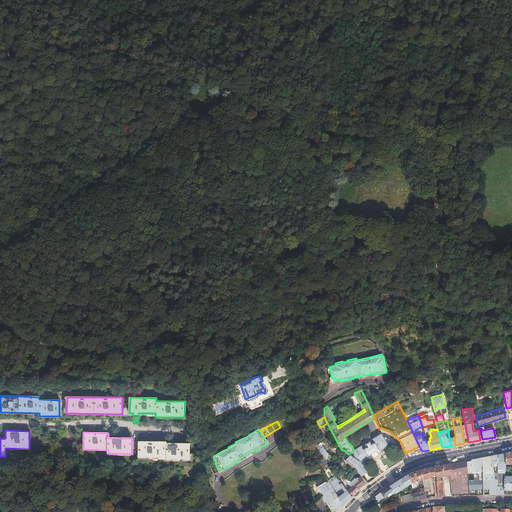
[(354,450),(348,454),(360,462),(368,457),(367,456),(378,449),(379,451),(388,445),(391,443),(388,438),(387,439),(385,436),(383,437),(380,433),(354,450)]
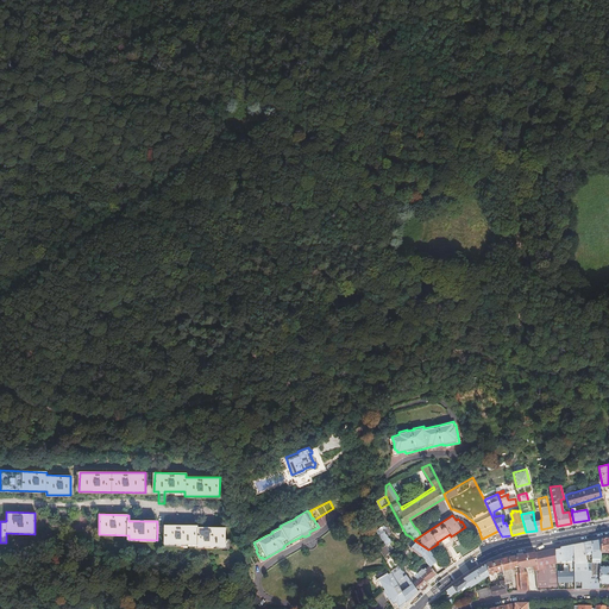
[(165,525),(165,544),(198,545),(198,546),(225,547),(226,529),(199,527),(199,526),(165,525)]
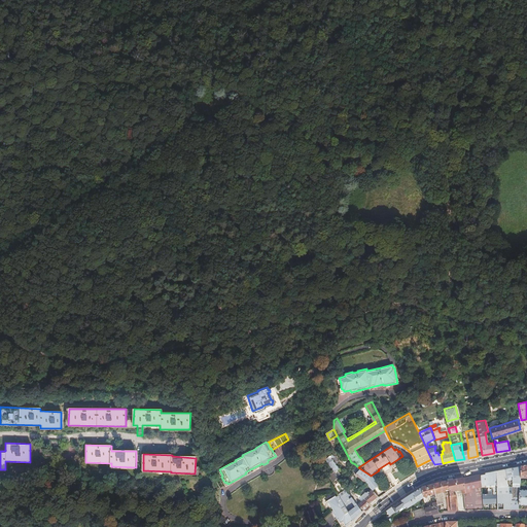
[(335,457),(332,454),(325,459),(334,471),(339,479),(340,478),(339,476),(341,475),(338,469),(339,468),(337,465),(335,462),(332,458),(335,457)]
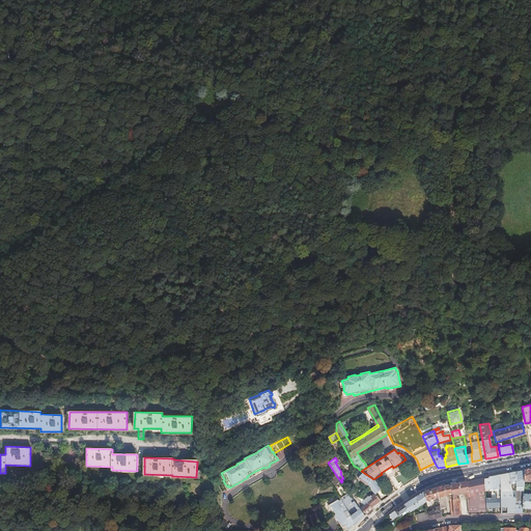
[(361,471),(358,468),(354,473),(358,475),(357,476),(366,483),(373,479),(361,471)]
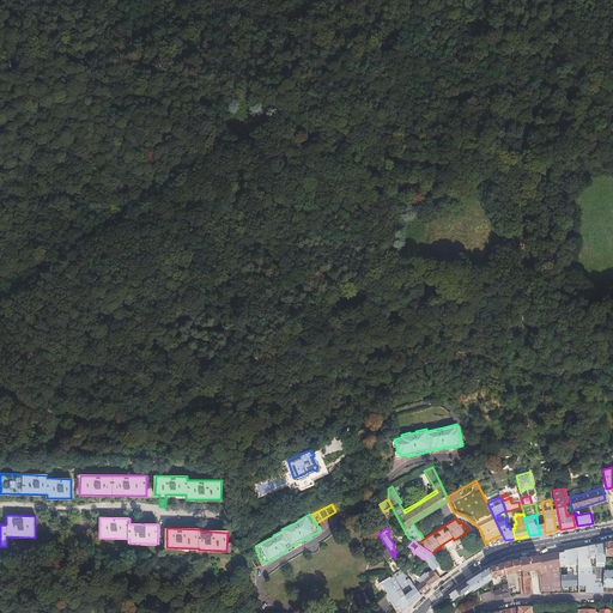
[(466,562),(483,551),(480,545),(474,550),(468,541),(459,547),(460,550),(455,552),(460,559),(462,557),(466,562)]
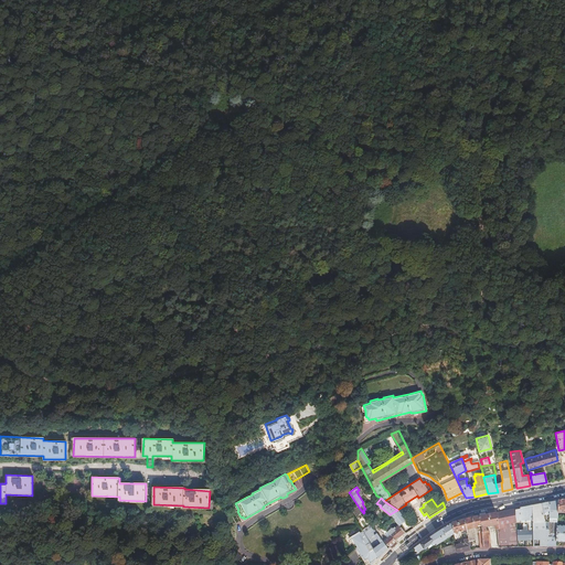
[(558,499),(550,501),(548,521),(557,521),(557,512),(558,499)]
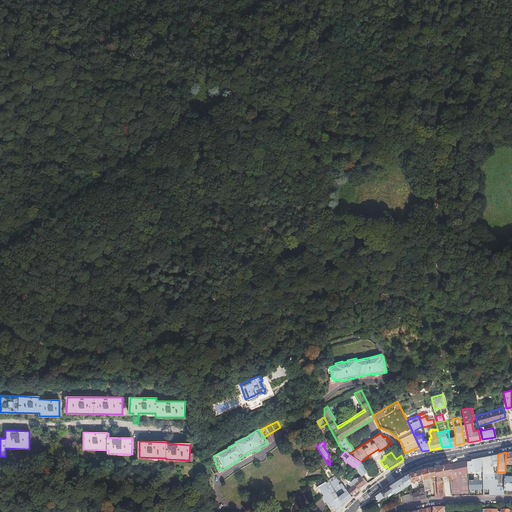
[(498,454),(490,456),(491,466),(493,466),(493,472),(495,473),(495,474),(497,474),(497,472),(498,454)]
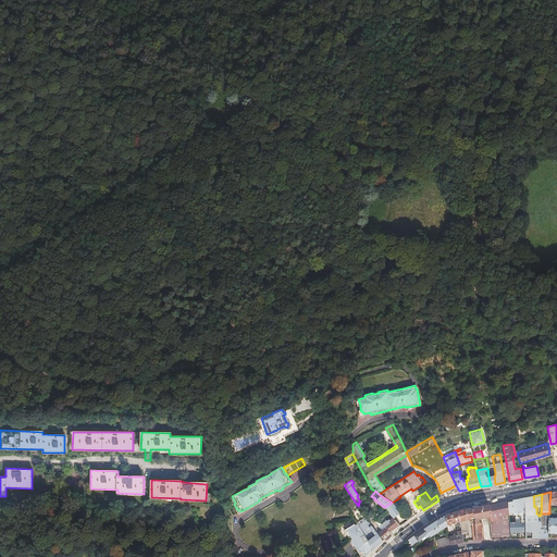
[(533,496),(524,497),(524,515),(525,530),(537,529),(540,529),(541,516),(539,516),(539,515),(536,514),(536,507),(534,507),(533,496)]
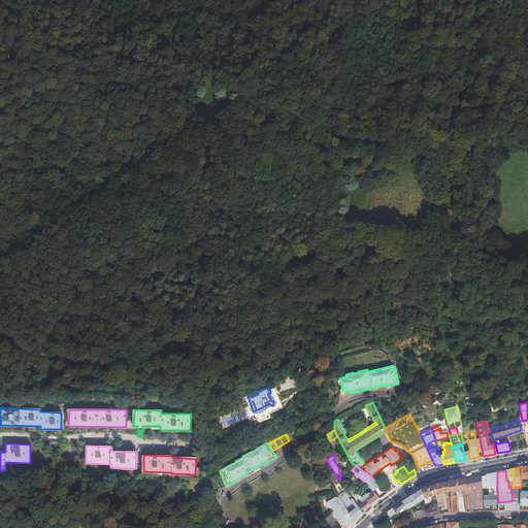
[(482,489),(486,488),(492,488),(497,488),(497,471),(486,474),(486,475),(481,476),(482,488),(482,489)]
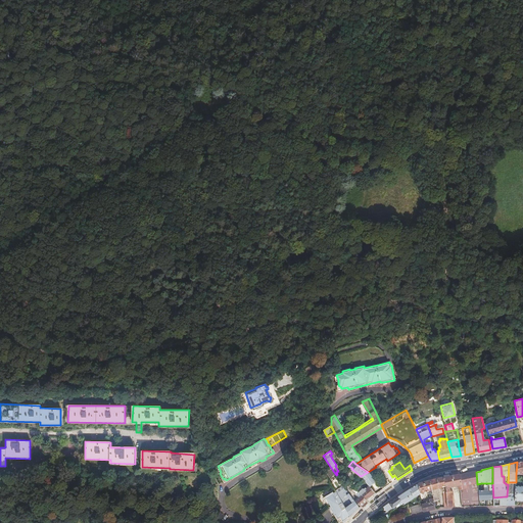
[(446,477),(443,477),(445,491),(446,493),(447,507),(454,507),(453,491),(449,491),(449,487),(458,485),(458,490),(460,490),(461,507),(479,506),(479,501),(479,500),(479,498),(478,490),(478,489),(462,491),(462,489),(469,488),(468,485),(472,484),(477,483),(476,472),(476,471),(446,477)]
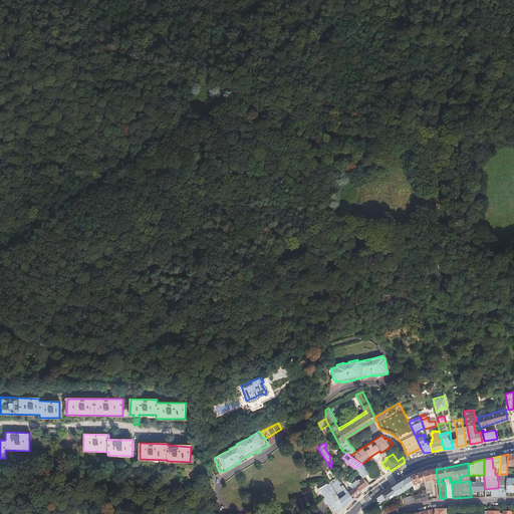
[(368,473),(361,464),(354,468),(357,472),(358,473),(362,477),(362,478),(368,473)]
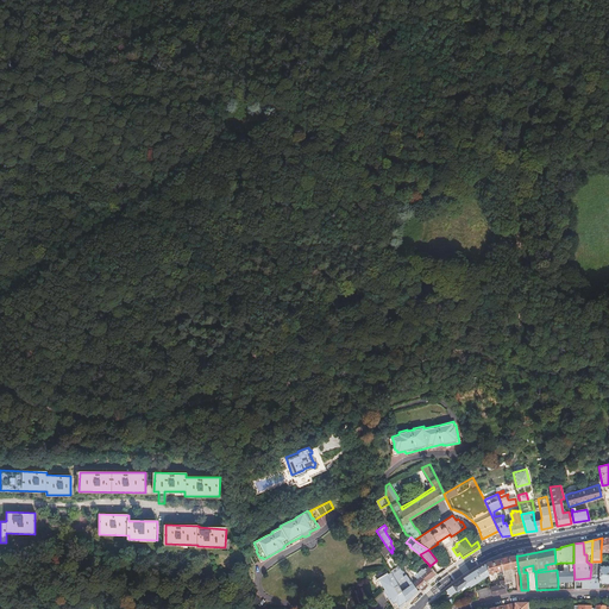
[(504,558),(501,559),(506,583),(512,582),(510,576),(512,575),(510,569),(514,567),(515,572),(516,572),(518,591),(521,590),(520,575),(519,572),(516,556),(507,558),(504,558)]
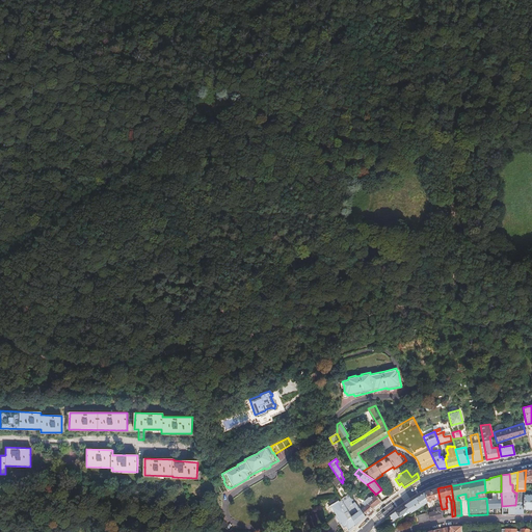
[(371,489),(370,488),(366,491),(363,498),(360,495),(356,498),(364,505),(362,507),(360,510),(365,515),(373,509),(374,508),(380,503),(382,502),(379,498),(375,495),(375,494),(372,496),(371,495),(370,496),(368,496),(369,494),(367,493),(371,489)]
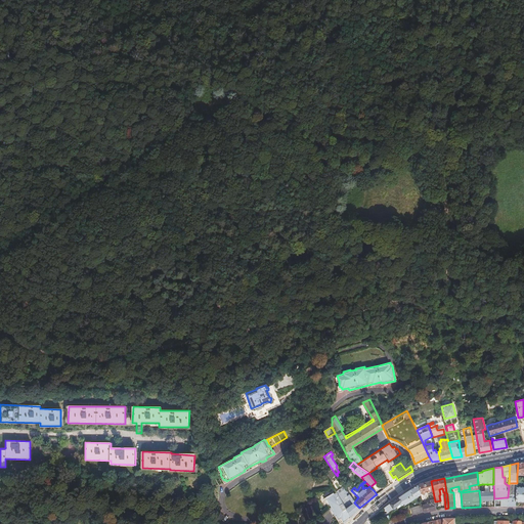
[(382,485),(384,489),(390,485),(388,481),(382,485)]
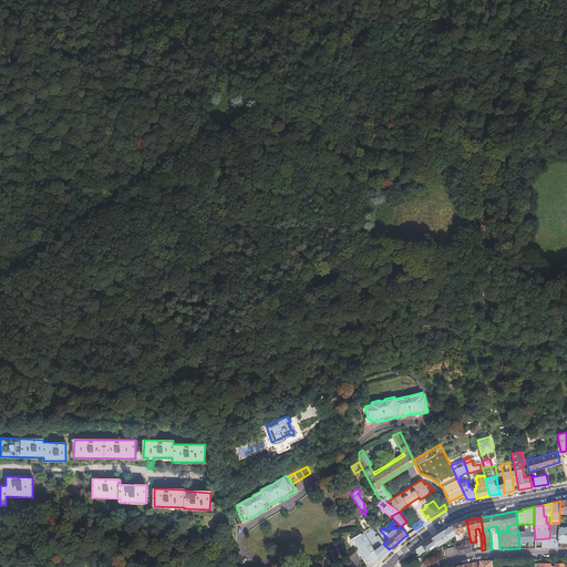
[(460,523),(453,525),(455,536),(456,542),(459,540),(459,539),(461,539),(461,536),(465,535),(466,542),(465,542),(466,545),(471,545),(471,543),(466,521),(460,523)]
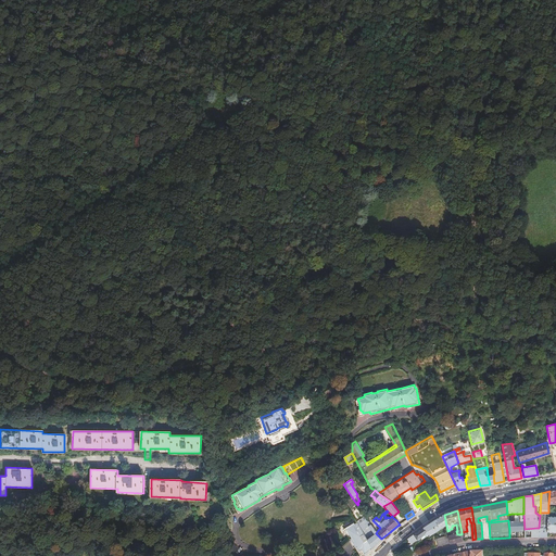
[(548,513),(540,513),(540,515),(539,528),(539,538),(547,536),(547,532),(548,516),(548,513)]
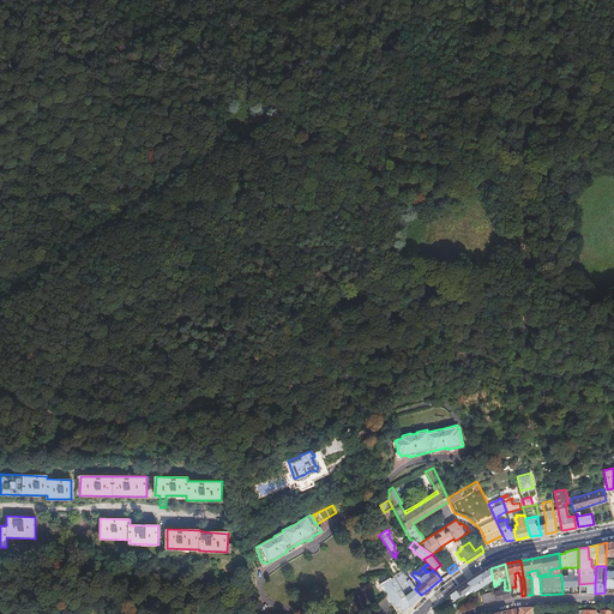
[(563,585),(563,587),(571,587),(571,594),(579,594),(579,584),(578,567),(572,567),(573,575),(572,576),(561,576),(563,585)]
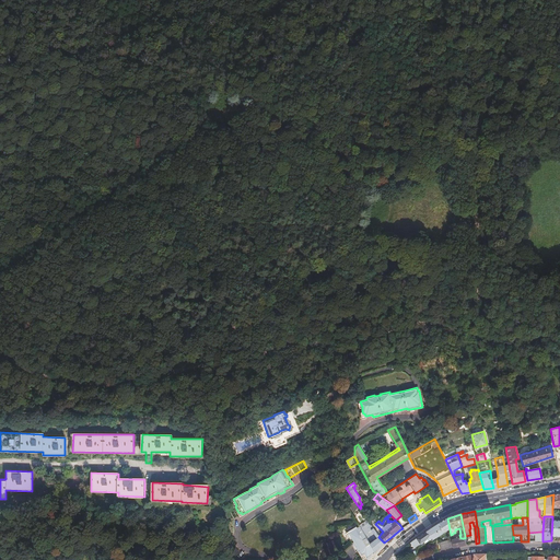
[(446,518),(426,532),(431,539),(450,529),(447,518),(446,518)]
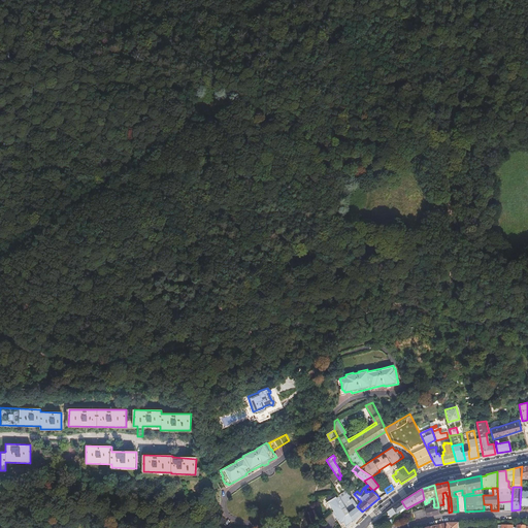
[(345,490),(338,495),(354,520),(360,515),(362,512),(357,506),(345,490)]
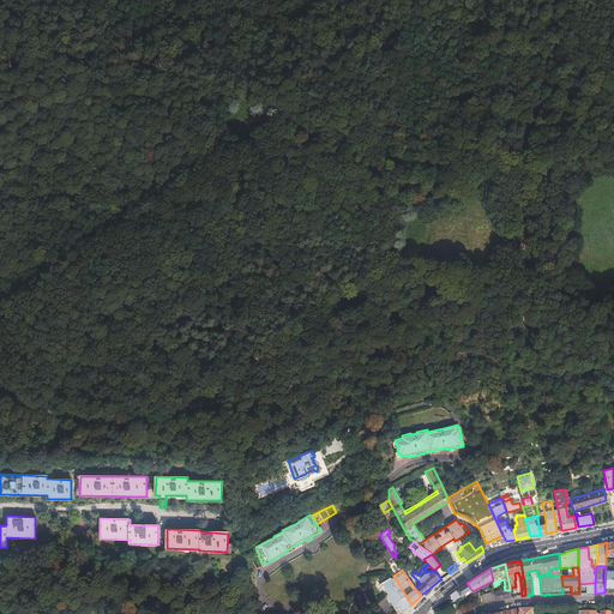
[(392,603),(398,613),(403,613),(409,608),(411,605),(393,576),(391,577),(381,583),(386,590),(387,594),(387,595),(387,596),(392,603)]
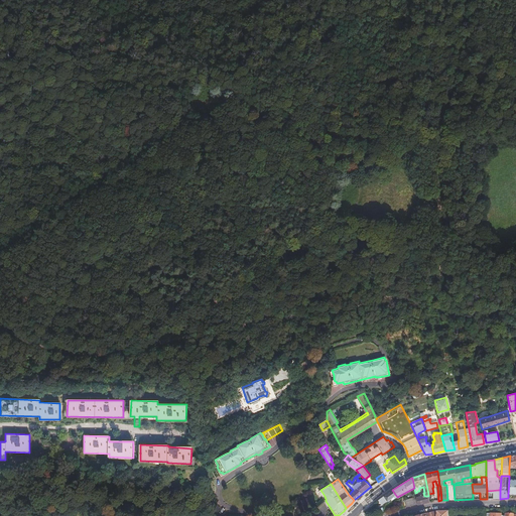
[(392,490),(378,500),(381,505),(383,504),(390,499),(391,500),(397,497),(392,490)]
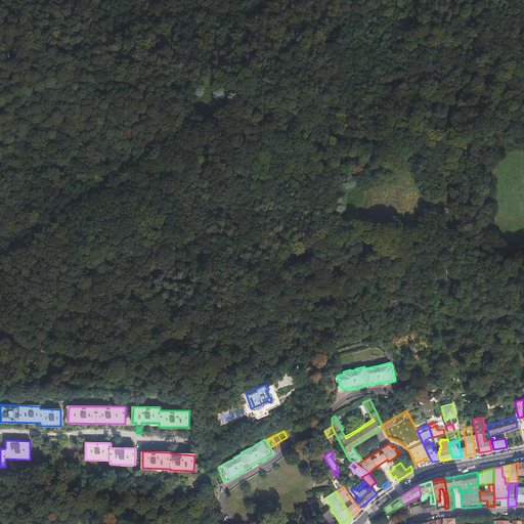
[(506,497),(494,498),(494,507),(508,507),(508,497),(506,497)]
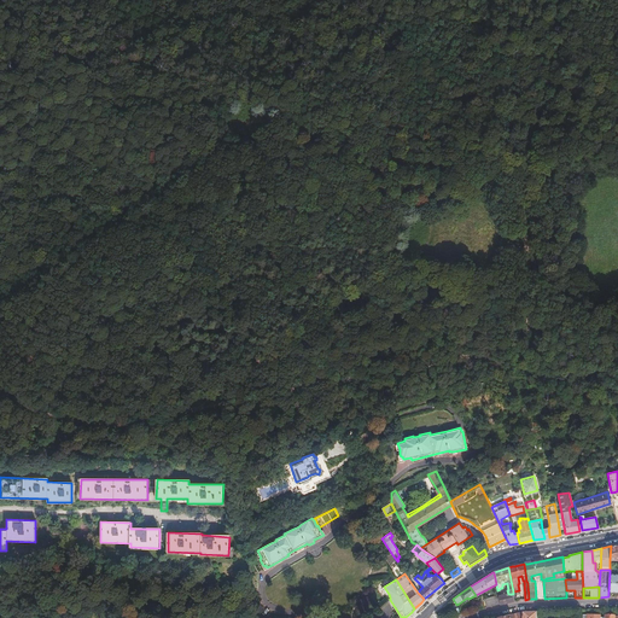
[(508,594),(499,596),(500,605),(514,601),(513,594),(508,594)]
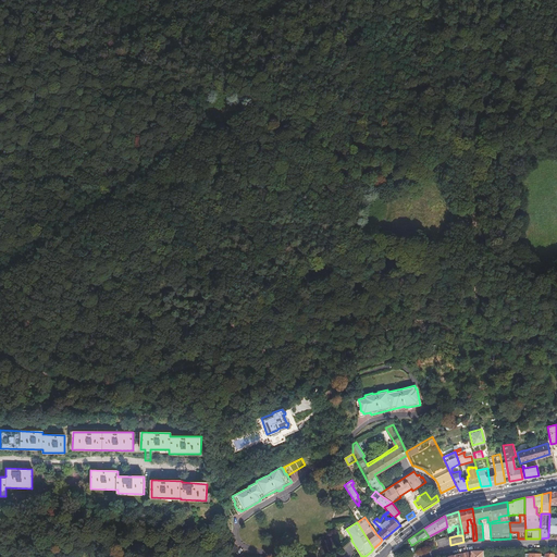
[(449,537),(449,536),(436,540),(437,547),(450,545),(449,537)]
